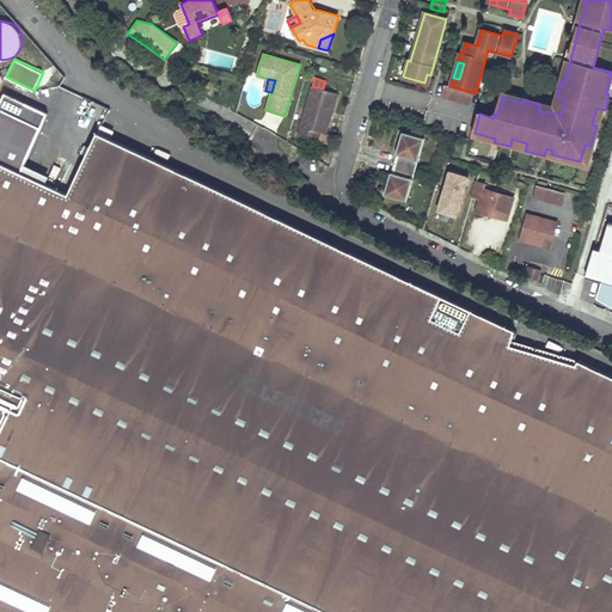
[(473,95),(444,85),(440,98),(469,106),(473,95)]
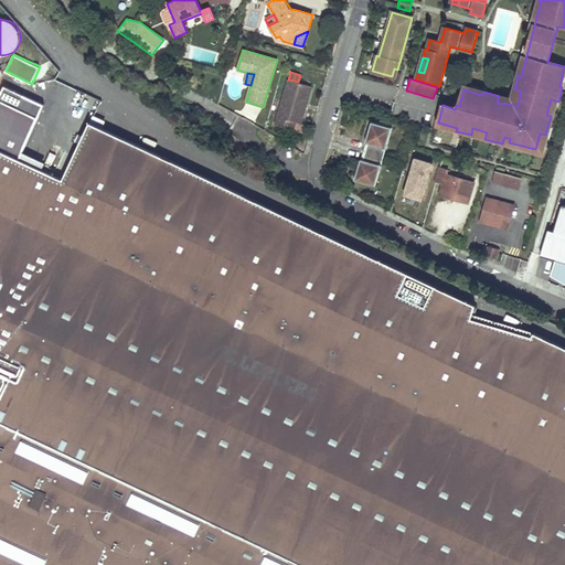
[(298,82),(288,80),(275,125),(294,130),(296,121),(302,117),(305,109),(302,106),(305,103),(307,103),(312,86),(298,82)]
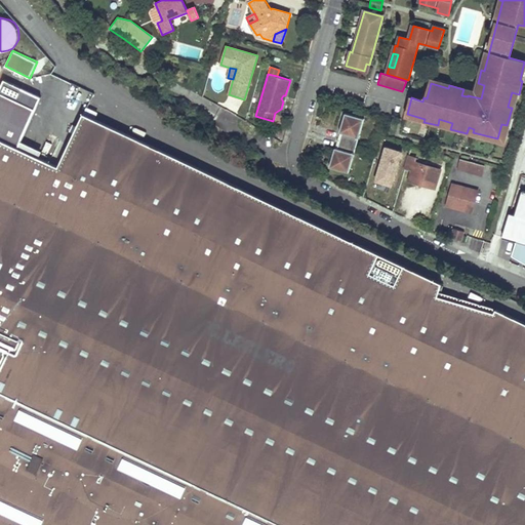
[(0,524),(524,524),(524,324),(499,313),(497,316),(441,297),(444,286),(85,114),(58,167),(18,148),(42,97),(4,80),(0,89),(0,524)]
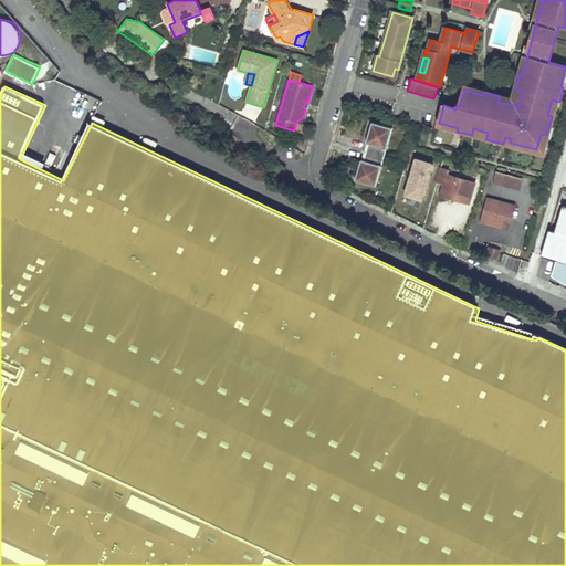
[(519,106),(522,92),(515,90),(512,100),(500,96),(498,103),(504,104),(504,103),(519,106)]
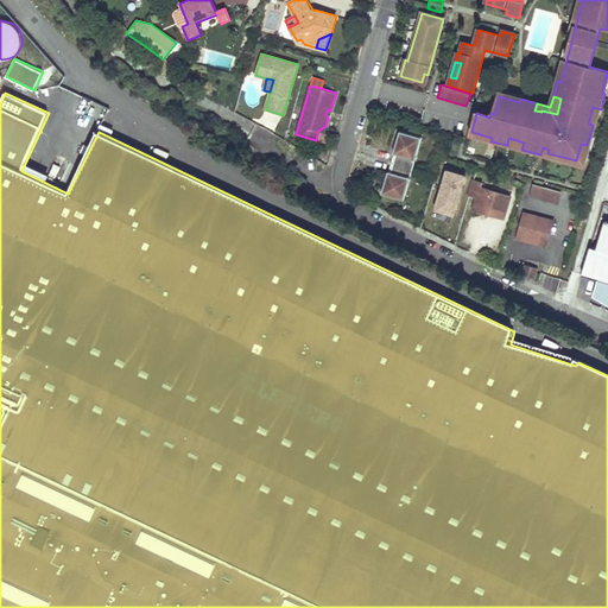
[(261,120),(279,124),(280,114),(263,112),(261,120)]
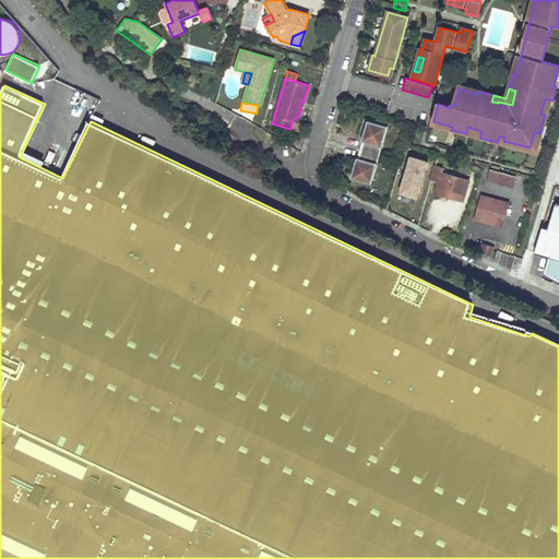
[(388,127),(370,122),(368,131),(365,130),(361,141),(365,142),(360,158),(356,157),(354,167),(357,168),(354,179),(371,183),(377,164),(372,163),(376,154),(378,145),(382,146),(388,127)]
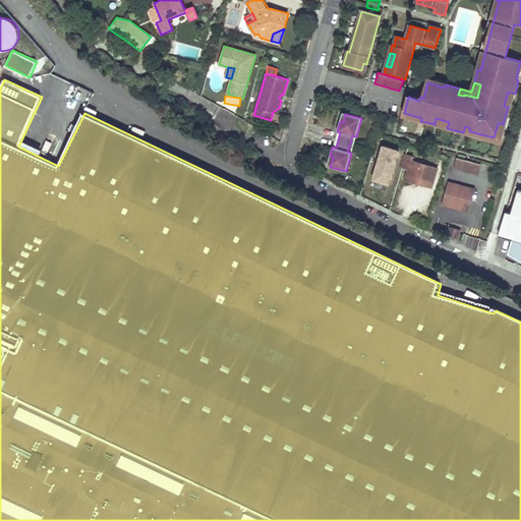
[(400,153),(383,148),(372,183),(390,188),(400,153)]
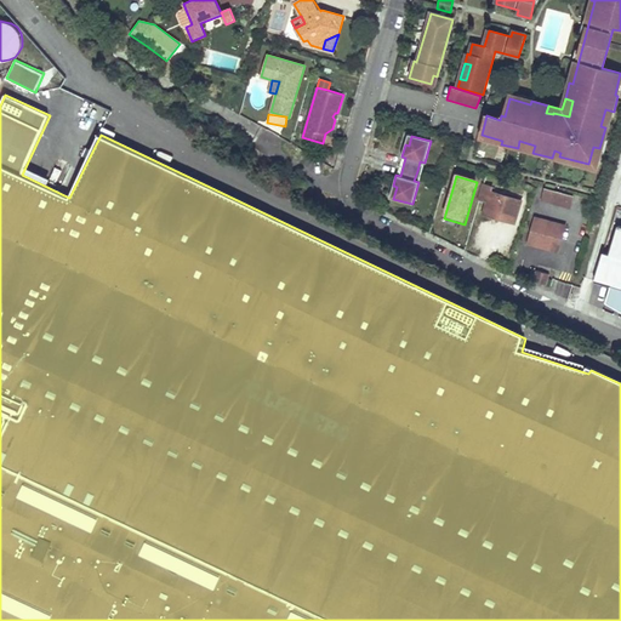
[(484,214),(516,223),(523,200),(491,192),(493,188),(485,186),(480,199),(489,201),(484,214)]
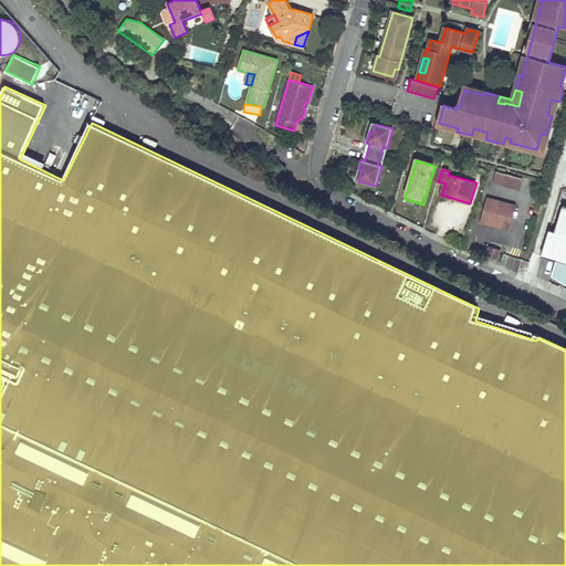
[(513,175),(496,169),(493,181),(510,187),(513,175)]
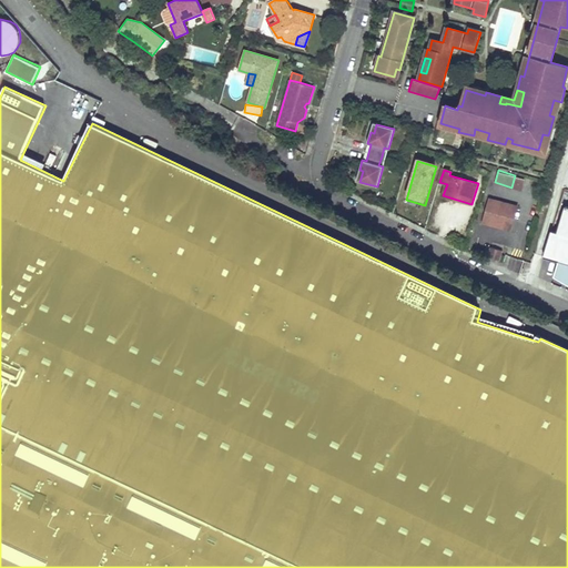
[(525,178),(515,175),(511,188),(521,190),(525,178)]
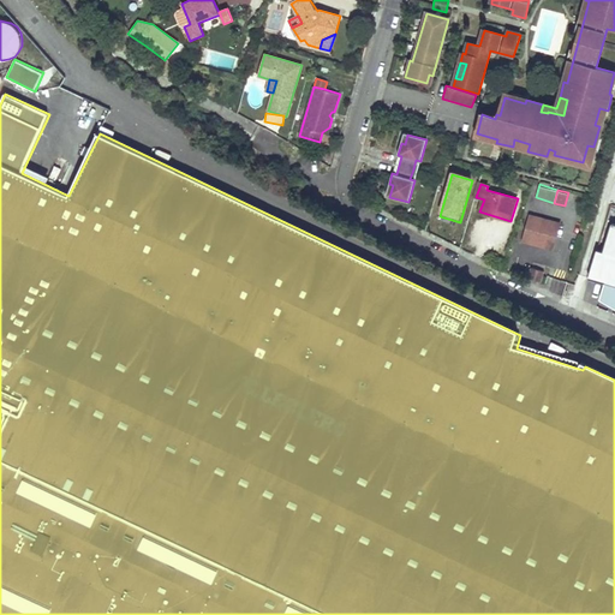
[(549,218),(530,213),(521,240),(541,246),(549,218)]
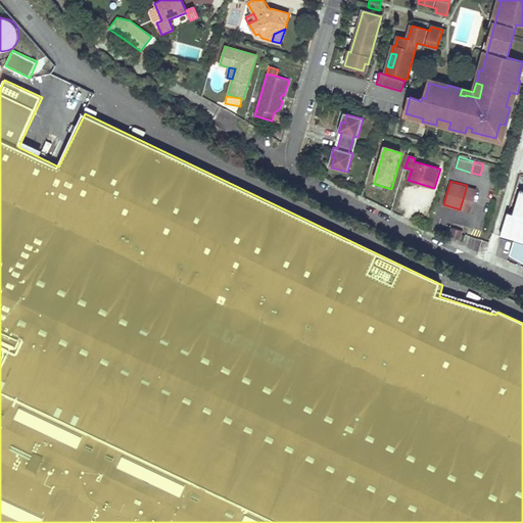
[(484,190),(467,185),(460,209),(477,215),(484,190)]
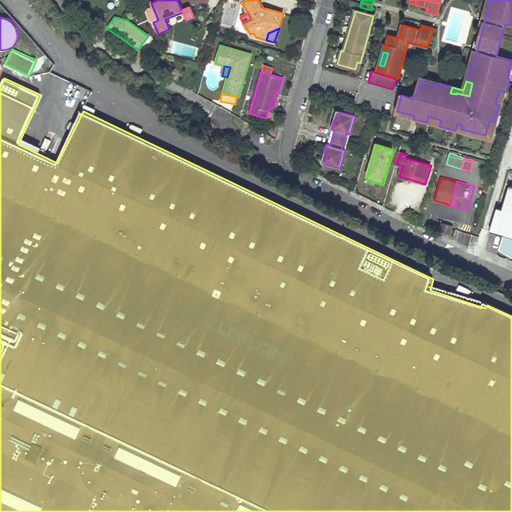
[(511,186),(510,186),(503,209),(498,207),(491,231),(505,235),(511,236),(511,186)]
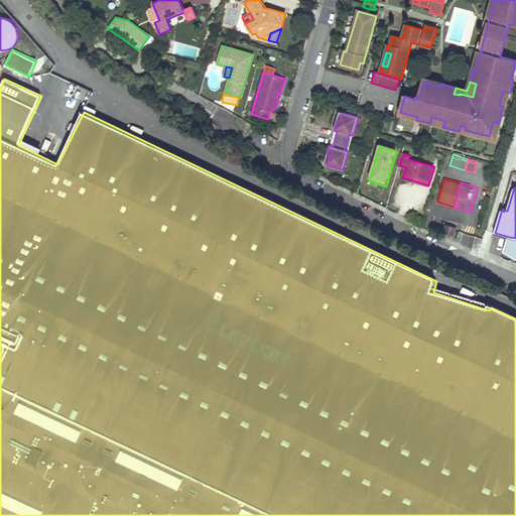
[(442,234),(454,237),(457,229),(445,226),(442,234)]
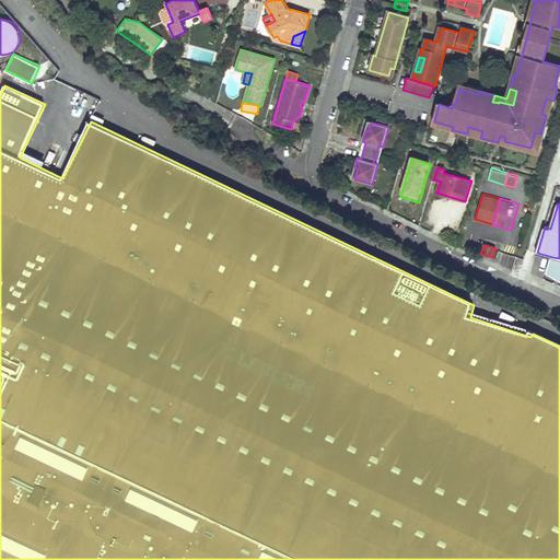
[(500,265),(512,269),(515,257),(503,253),(500,265)]
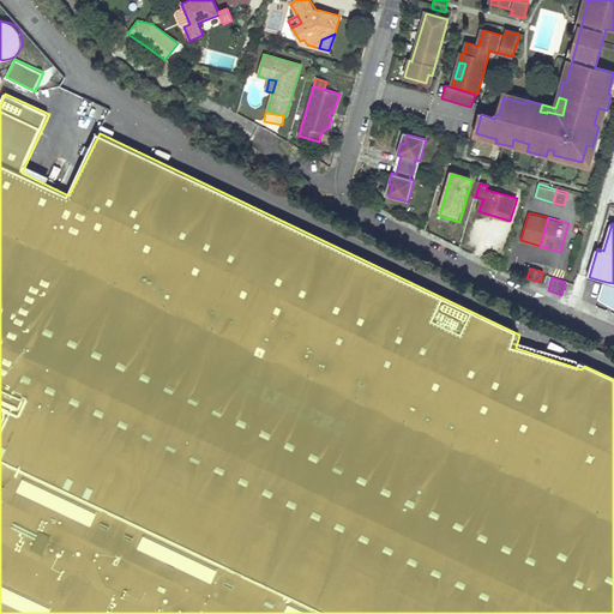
[(601,296),(613,300),(613,283),(606,282),(601,296)]
